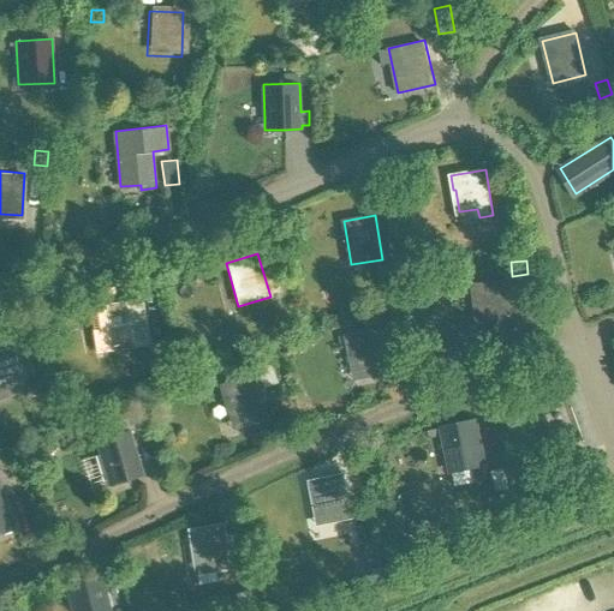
[(403,262),(387,265),(392,289),(407,287),(403,262)]
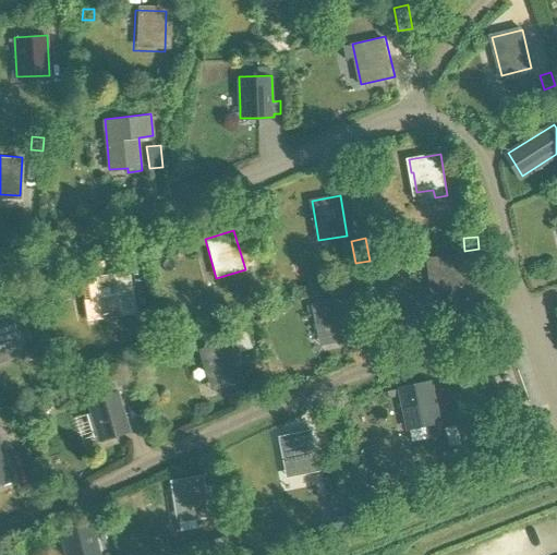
[(460,255),(428,258),(433,300),(465,296),(460,255)]
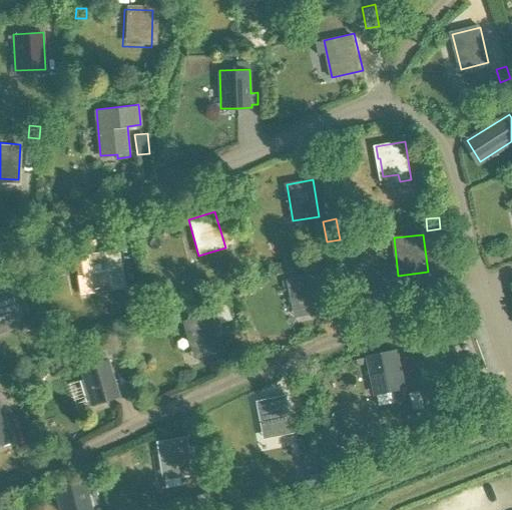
[(89,256),(94,293),(122,289),(116,251),(89,256)]
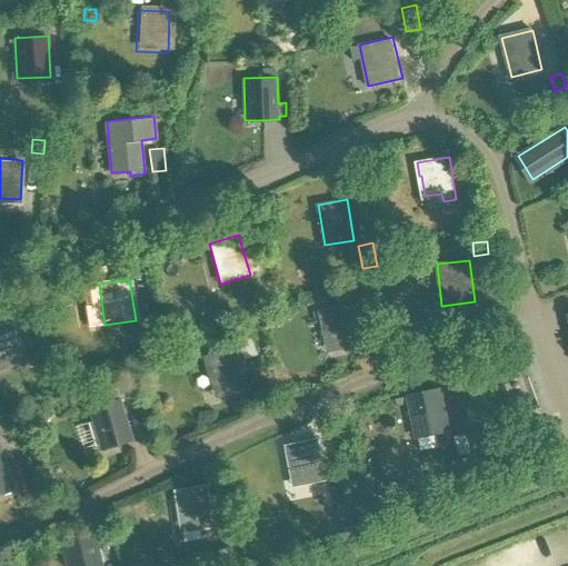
[(337,296),(339,306),(319,310),(327,351),(359,345),(349,293),(337,296)]
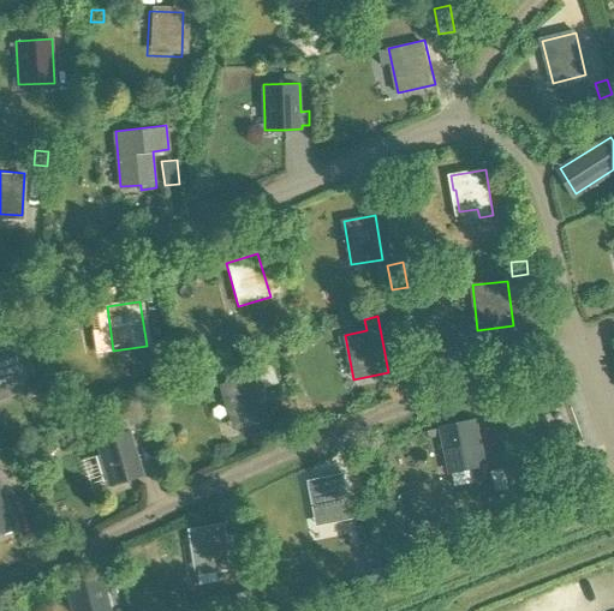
[(13,345),(0,348),(0,399),(24,390),(27,397),(52,389),(48,378),(27,385),(13,345)]
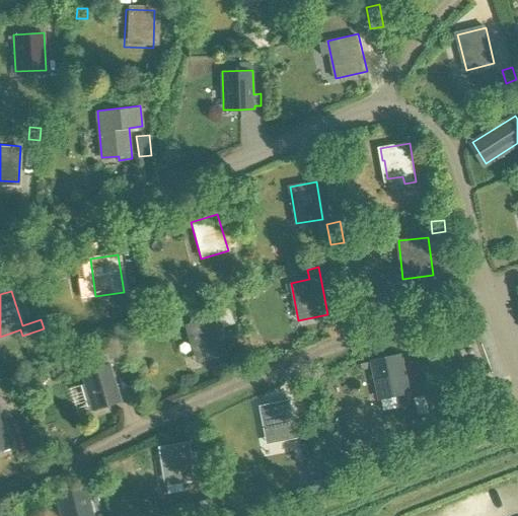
[(223,351),(211,314),(182,323),(194,360),(223,351)]
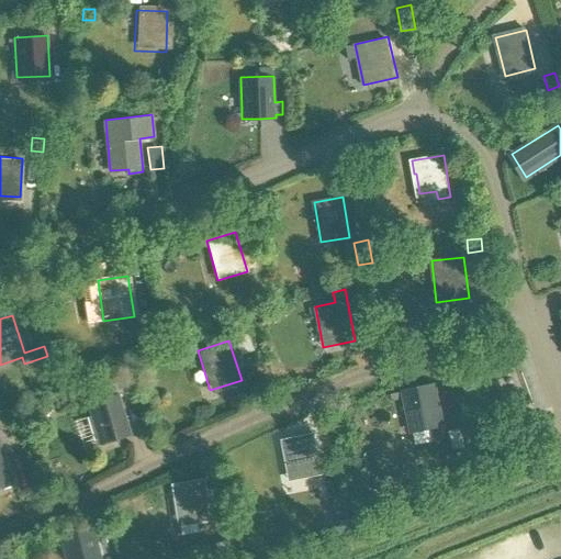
[(111,394),(87,402),(100,444),(132,434),(119,392),(134,388),(128,370),(105,377),(111,394)]
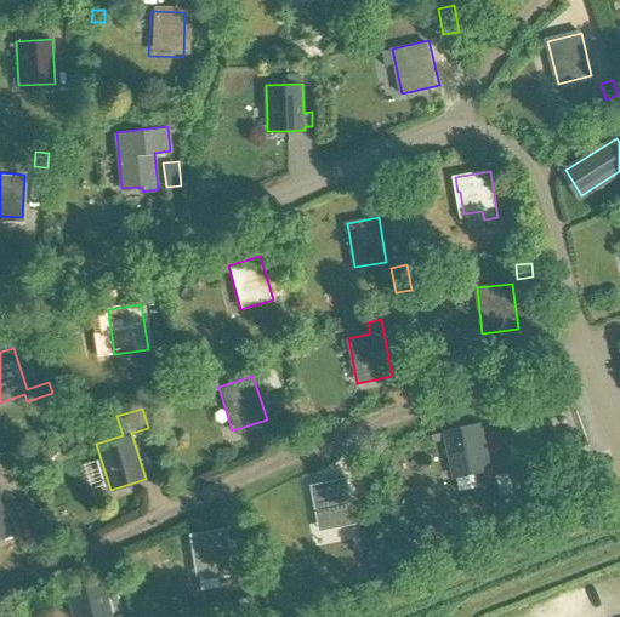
[(454,474),(477,469),(479,486),(491,484),(479,424),(445,430),(454,474)]
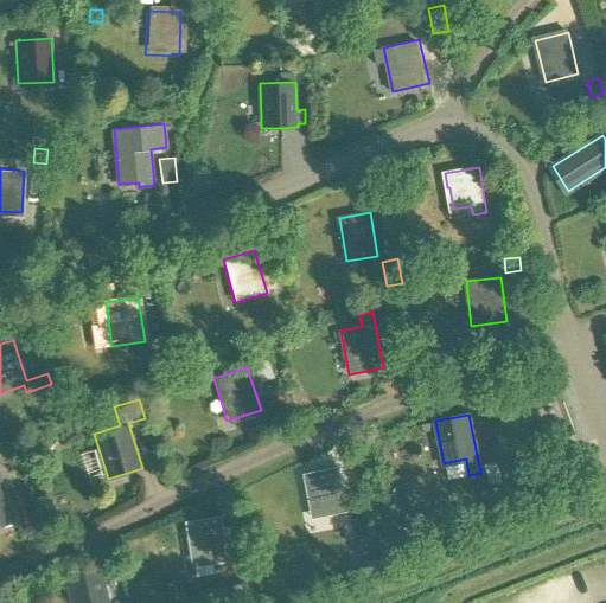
[(51,431),(34,444),(42,453),(58,441),(51,431)]
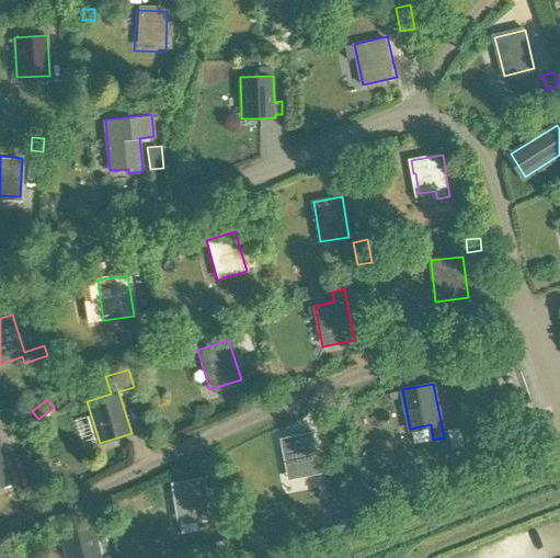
[(0,429),(0,486),(10,482),(0,454),(0,442),(6,441),(1,429),(0,429)]
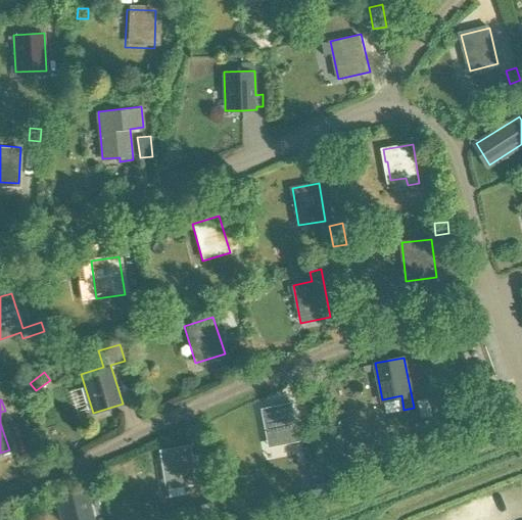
[(270,447),(298,442),(292,404),(263,409),(270,447)]
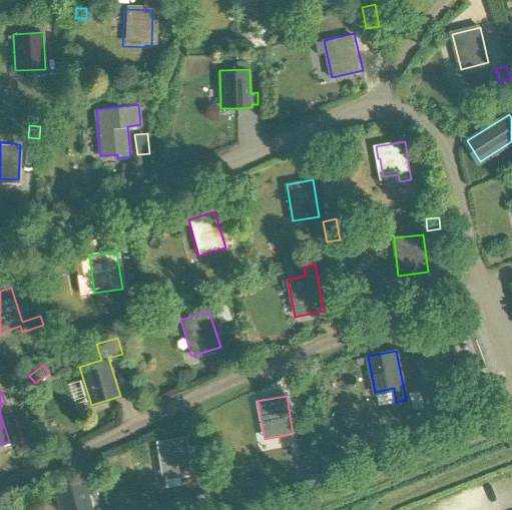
[(347,431),(339,447),(350,452),(358,436),(347,431)]
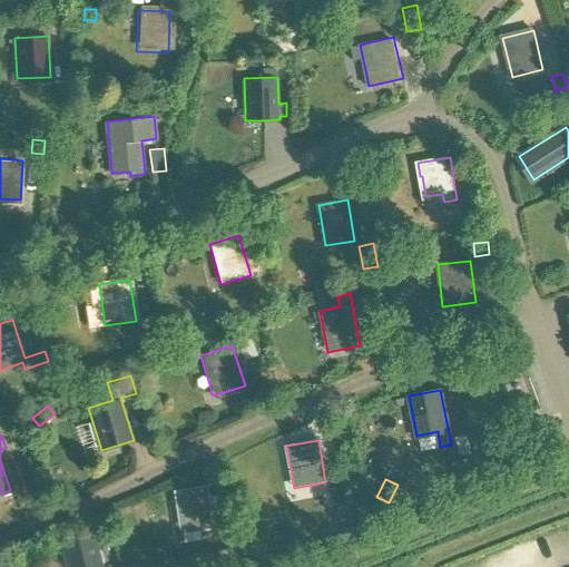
[(179,533),(211,527),(204,487),(173,492),(179,533)]
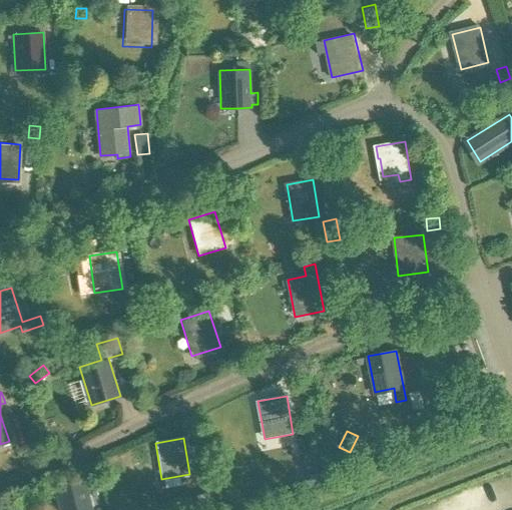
[(321,467),(318,452),(305,454),(308,470),(321,467)]
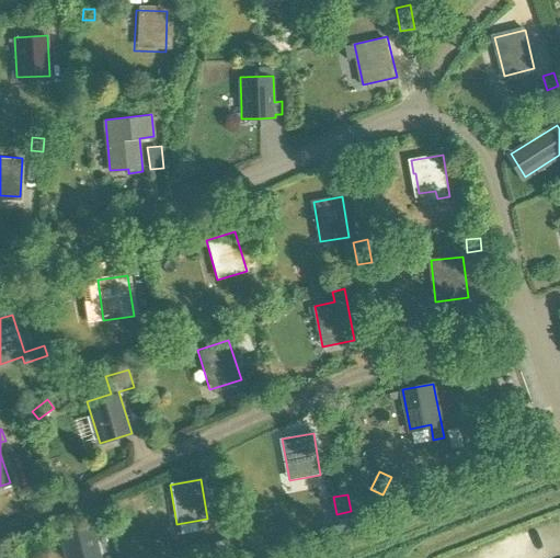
[(64,557),(95,557),(89,527),(58,535),(64,557)]
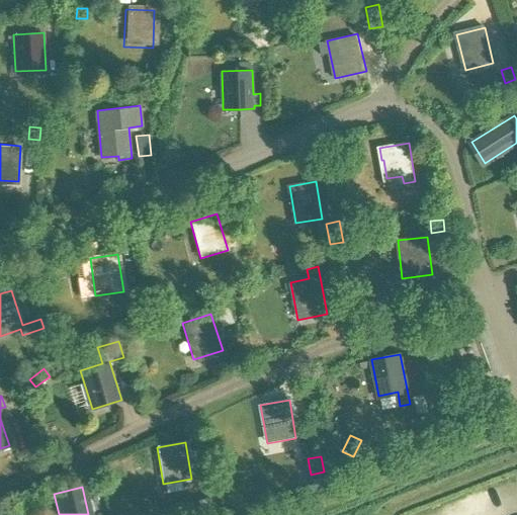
[(212,514),(210,499),(199,501),(200,514),(212,514)]
